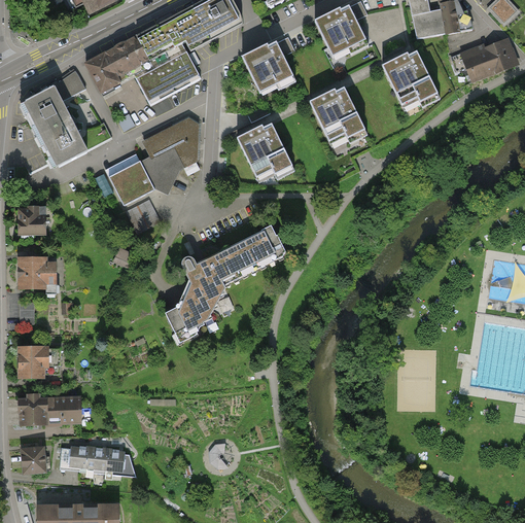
[(80,0),(88,14),(116,0),(80,0)]
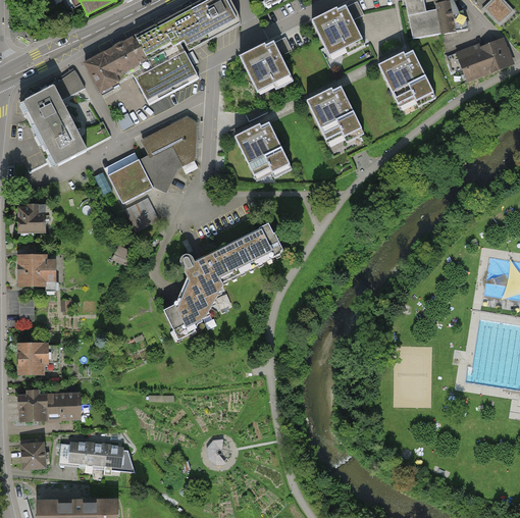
[(121,41),(102,51),(117,80),(132,71),(148,101),(198,74),(179,41),(180,40),(183,39),(185,44),(218,27),(239,15),(230,0),(197,0),(166,16),(121,41)]
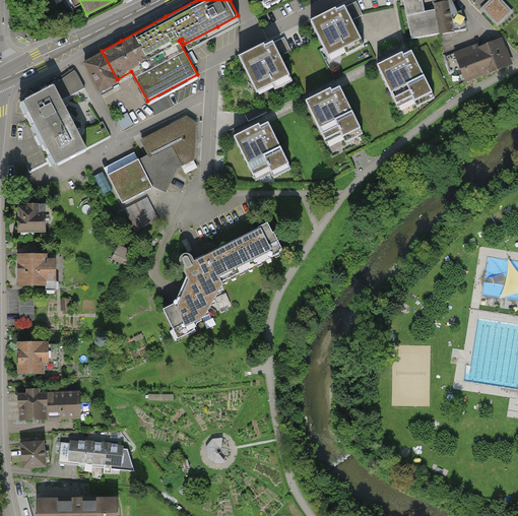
[(402,0),(409,37),(440,30),(435,6),(424,8),(422,0),(402,0)]
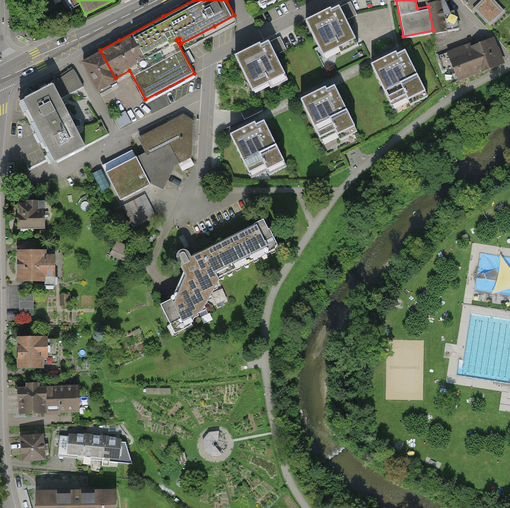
[(432,0),(427,1),(428,6),(433,30),(458,26),(452,8),(448,9),(444,0),(432,0)]
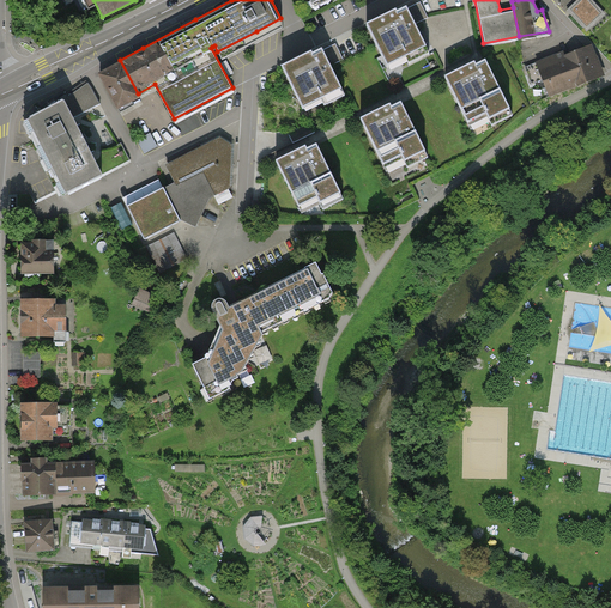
[(579,0),(569,8),(582,24),(598,10),(590,0),(579,0)]
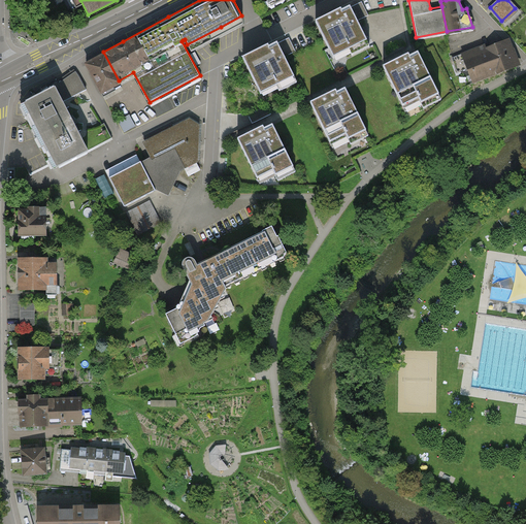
[(350,1),(311,20),(332,61),(370,42),(350,1)]
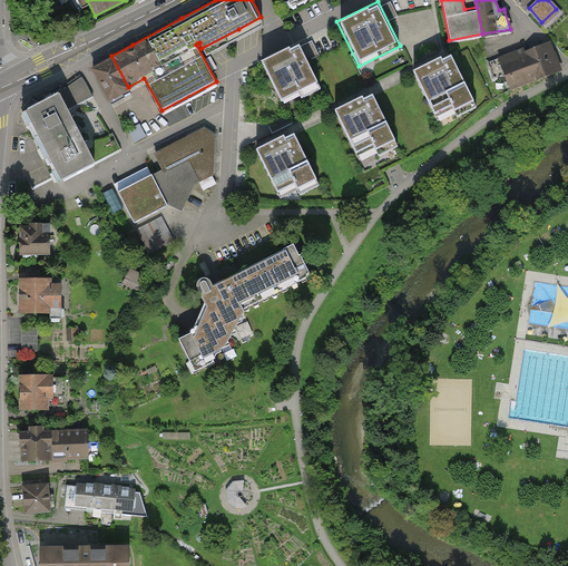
[(299,40),(257,60),(278,105),(320,85),(299,40)]
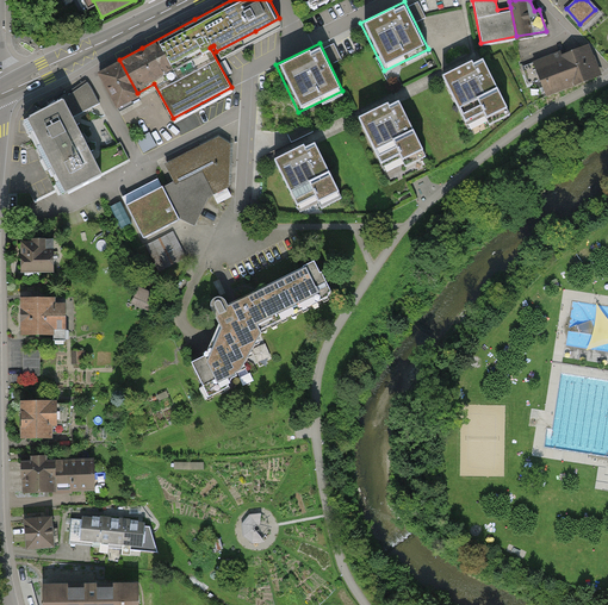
[(533,60),(521,63),(527,79),(539,74),(545,91),(597,72),(590,54),(585,56),(582,45),(534,64),(533,60)]
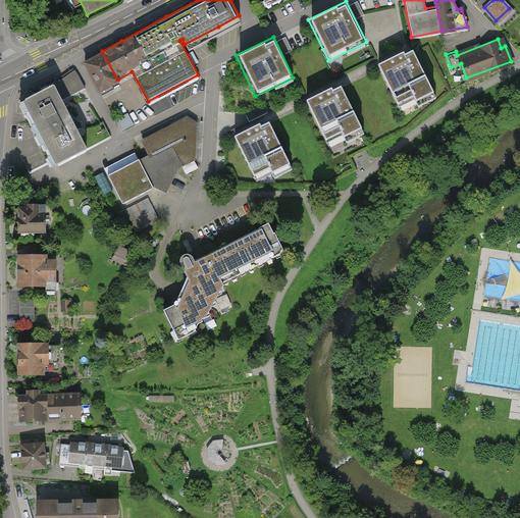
[(413,47),(376,64),(400,113),(436,95),(413,47)]
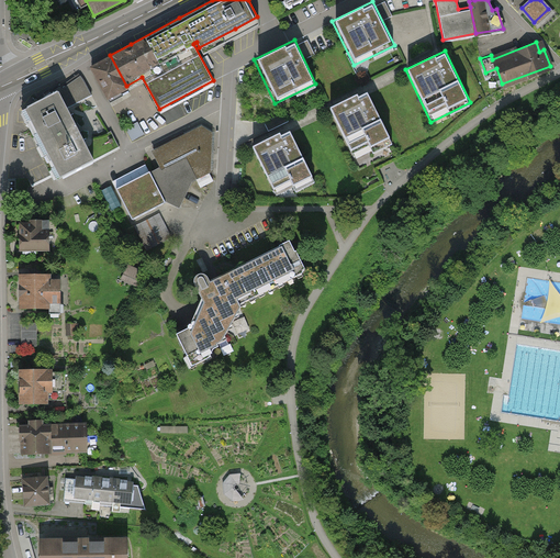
[(110,55),(90,65),(107,96),(126,86),(110,55)]
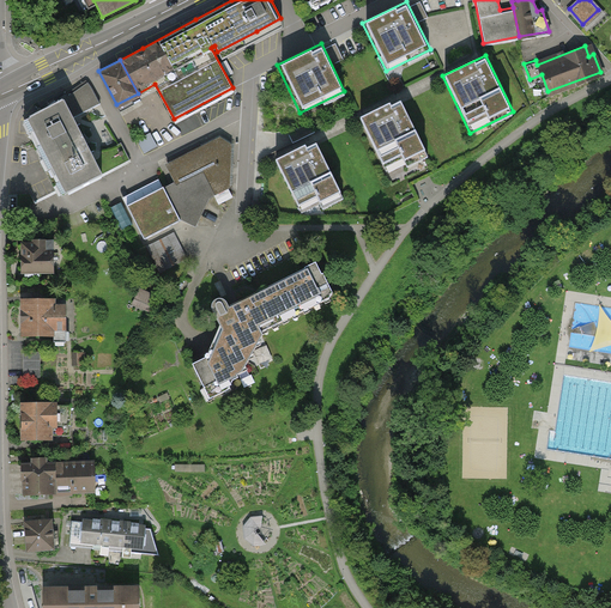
[(37,104),(25,119),(25,129),(34,134),(37,133),(48,153),(80,137),(71,119),(91,108),(91,104),(98,101),(88,78),(85,79),(66,92),(64,90),(41,107),(37,104)]
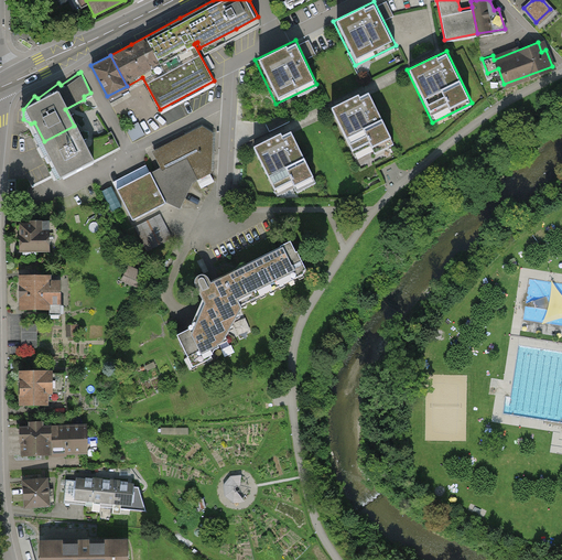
[(369,89),(328,108),(355,161),(395,141),(369,89)]
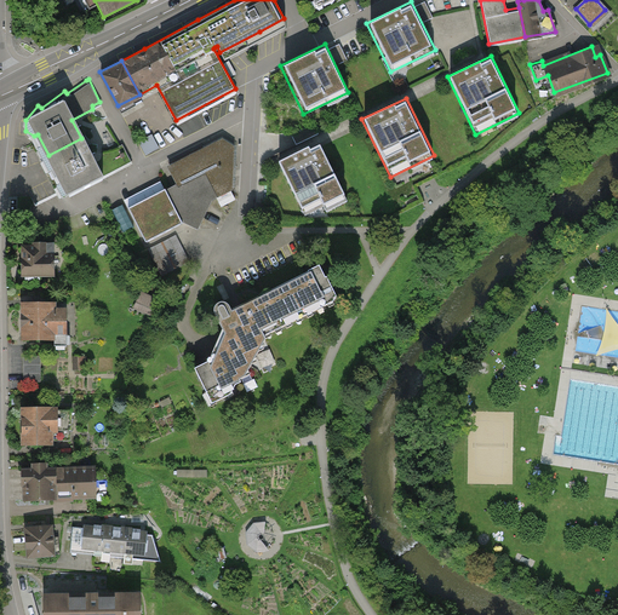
[(136,202),(126,207),(144,241),(183,222),(195,230),(216,199),(232,190),(234,143),(228,138),(222,134),(165,164),(175,182),(165,187),(146,197),(136,202)]
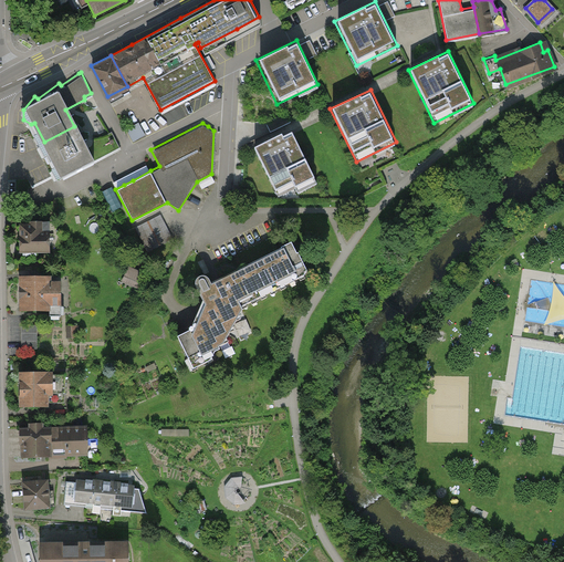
[(74,126),(44,142),(62,176),(92,160),(91,158),(118,145),(110,128),(82,142),(74,126)]
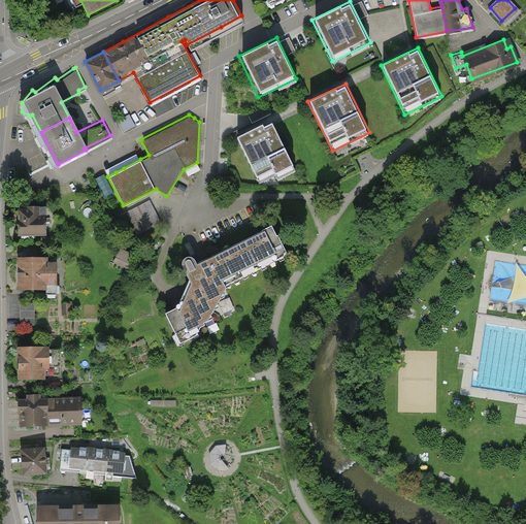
[(271,120),(234,137),(258,187),(295,168),(271,120)]
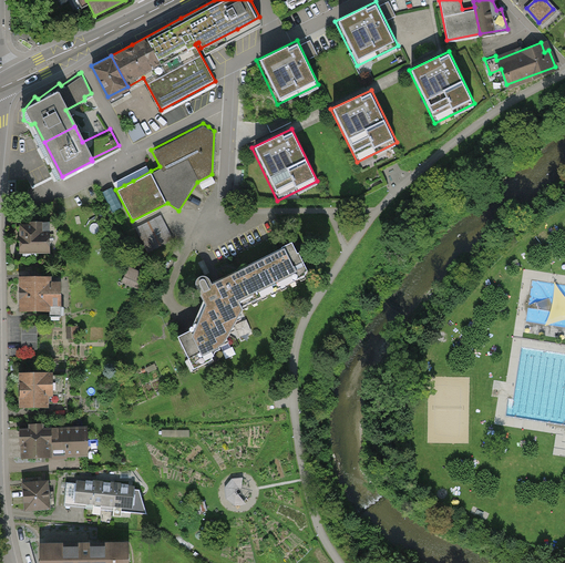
[(112,183),(115,190),(124,185),(133,181),(151,171),(147,164),(112,183)]
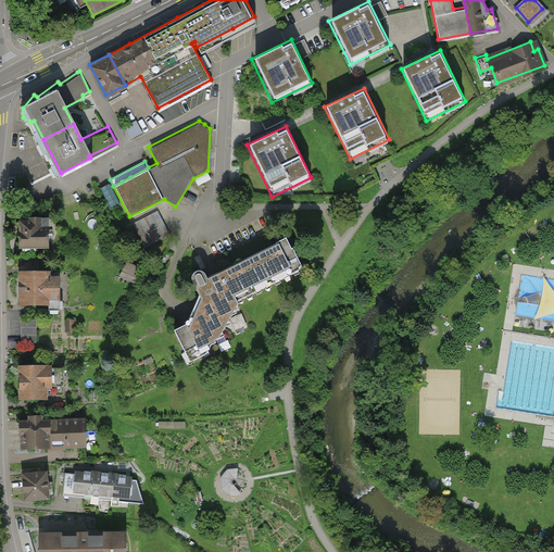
[(141,237),(167,226),(158,204),(131,215),(141,237)]
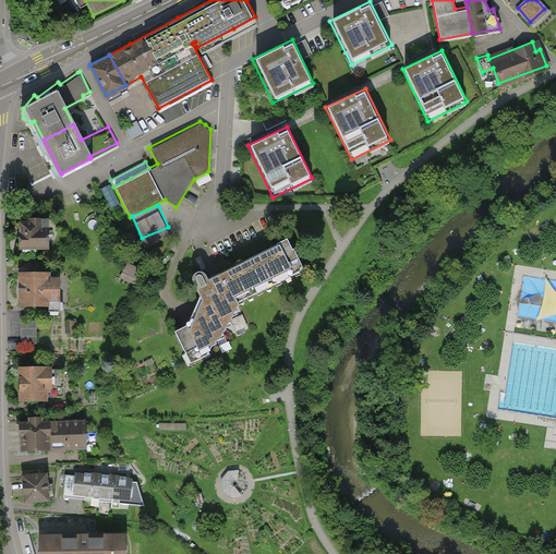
[(47,217),(16,218),(16,249),(47,248),(47,217)]
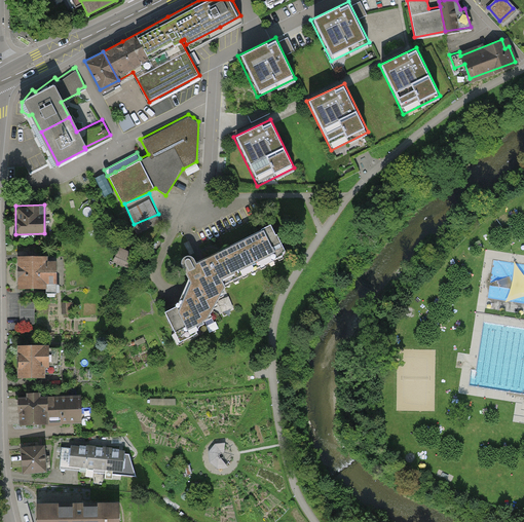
[(271,226),(196,263),(192,254),(179,260),(186,275),(175,305),(163,311),(179,341),(192,335),(227,283),(286,254),(271,226)]
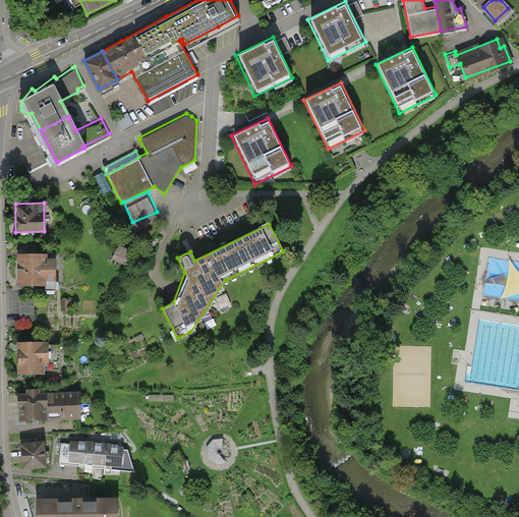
[(185,235),(181,237),(186,249),(191,246),(185,235)]
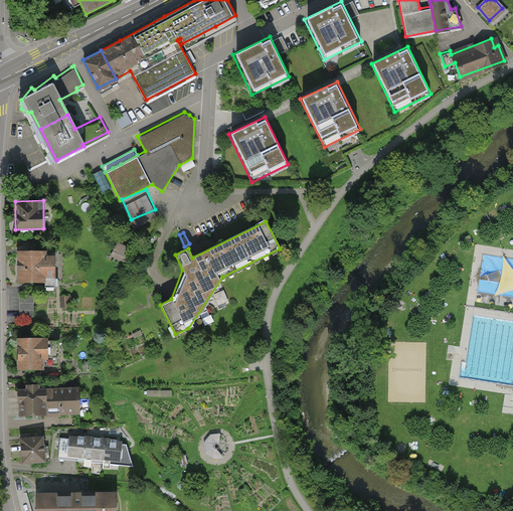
[(111,251),(125,254),(129,240),(114,237),(111,251)]
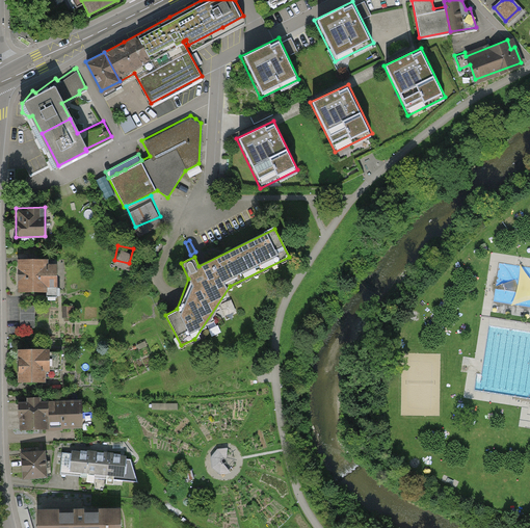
[(529,297),(529,270),(518,257),(508,302),(529,297)]
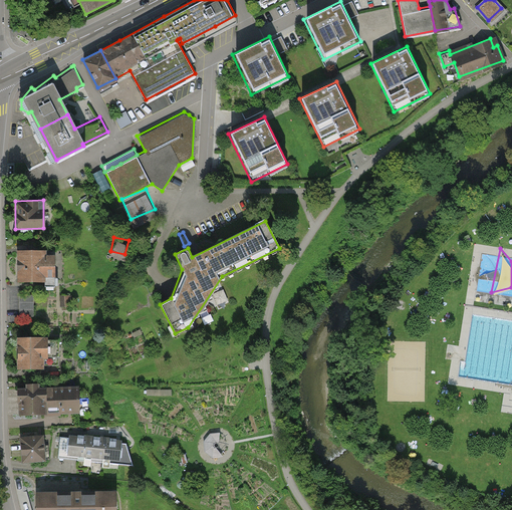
[(46,249),(15,249),(15,281),(47,280),(46,249)]
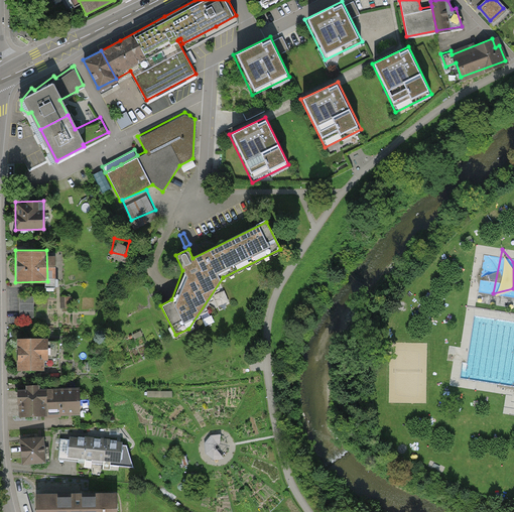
[(32,315),(31,292),(17,292),(18,315),(32,315)]
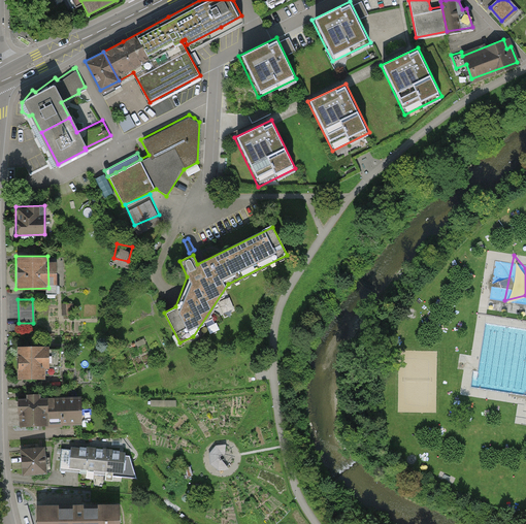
[(47,345),(15,346),(17,378),(48,377),(47,345)]
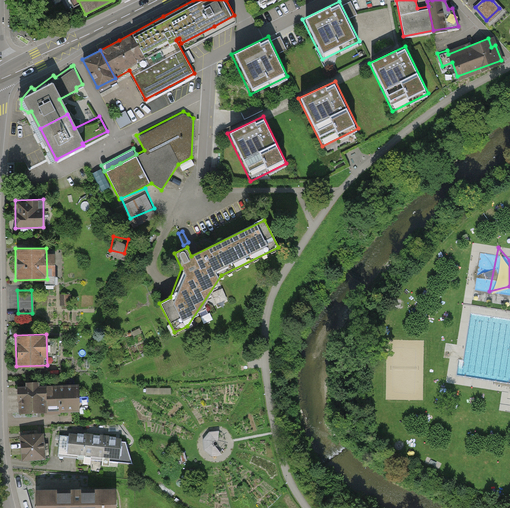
[(15,385),(17,413),(80,410),(78,382),(15,385)]
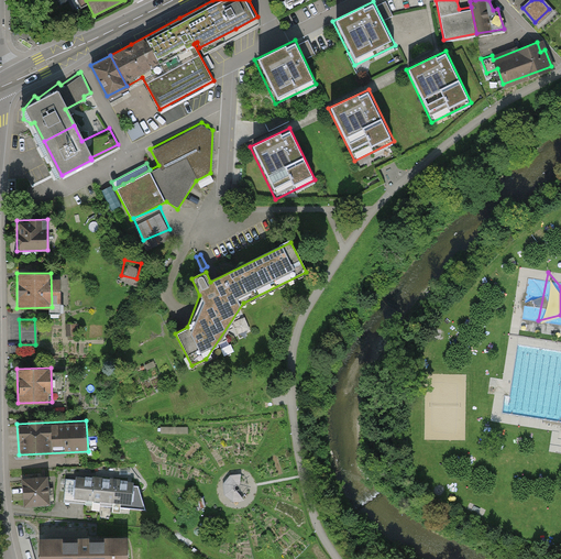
[(242,467),(223,468),(226,493),(243,492),(242,467)]
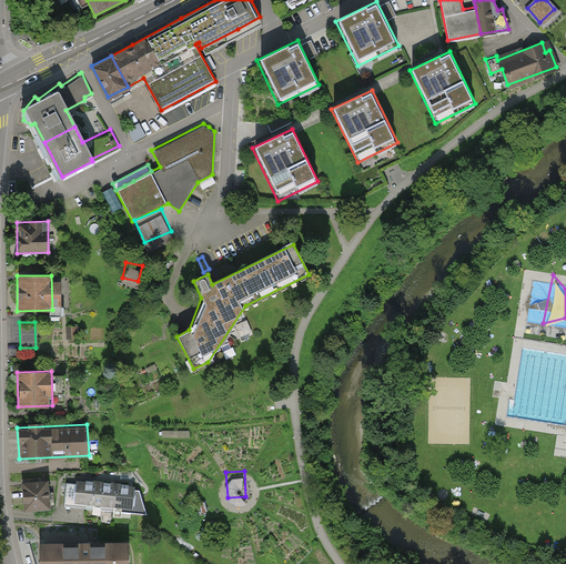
[(48,480),(21,482),(23,510),(49,507),(48,480)]
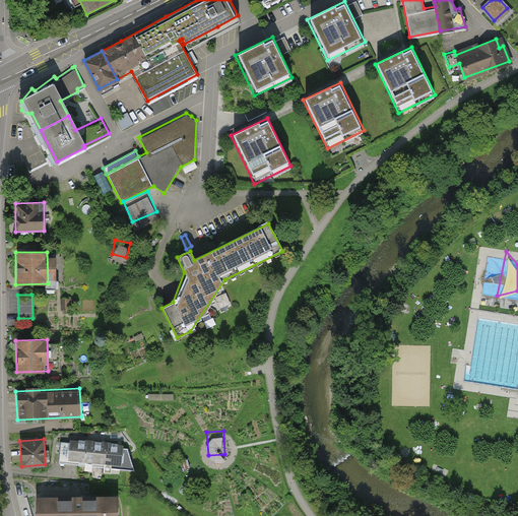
[(58,449),(57,461),(133,467),(127,444),(59,439),(58,449)]
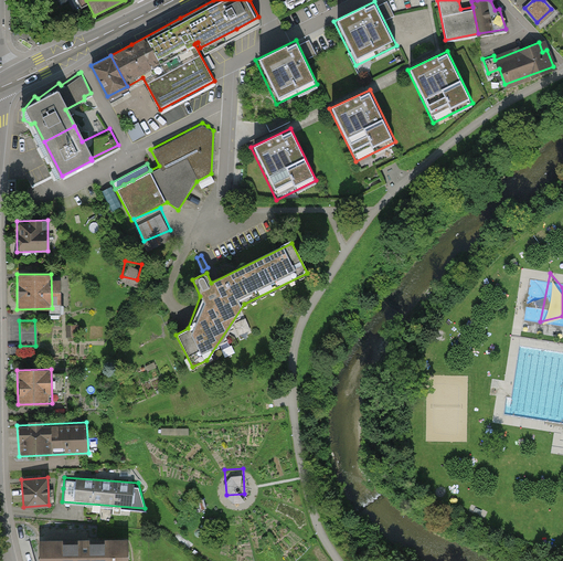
[(39,539),(38,560),(125,560),(126,538),(39,539)]
